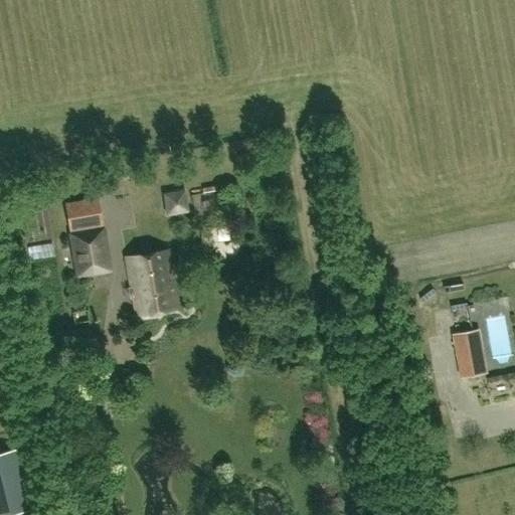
[(165,215),(189,211),(185,188),(162,191),(165,215)]
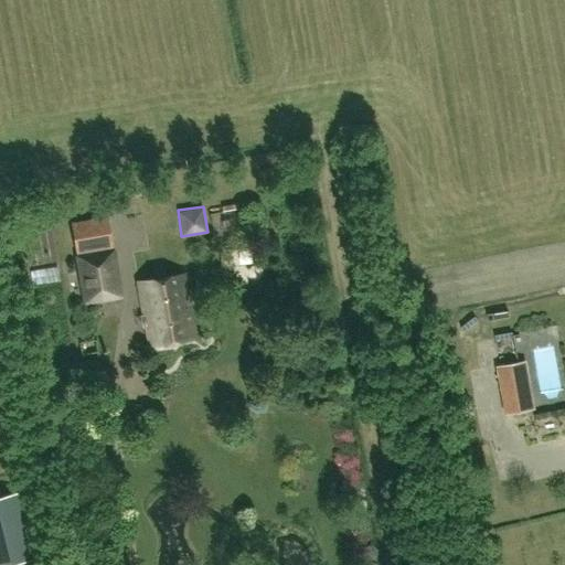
[(119,299),(109,235),(106,215),(71,222),(74,241),(84,305),(119,299)]
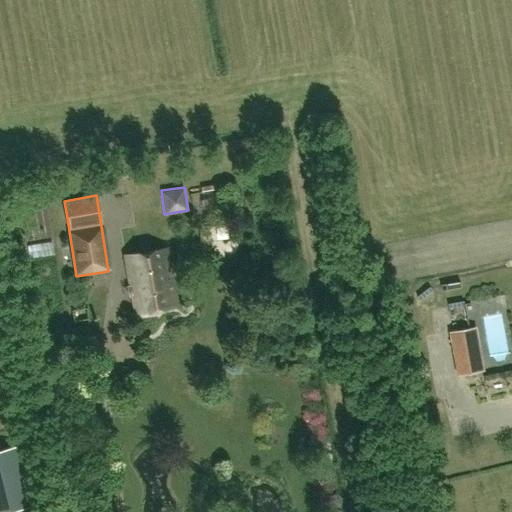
[(125,255),(135,314),(177,307),(167,248),(125,255)]
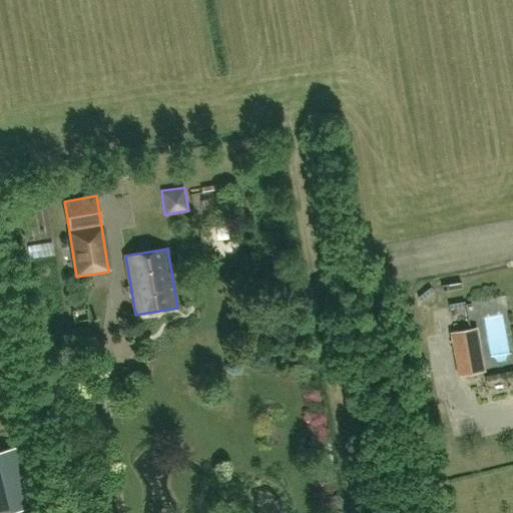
[(500,366),(512,363),(512,340),(507,311),(490,314),(500,366)]
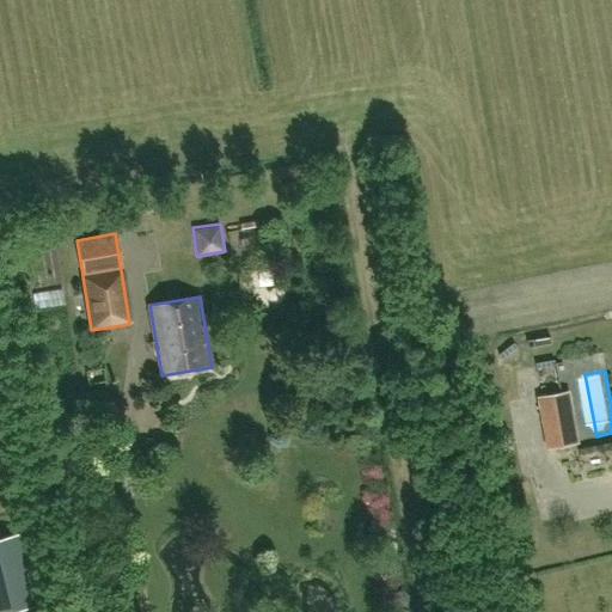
[(537,397),(548,450),(579,444),(568,391),(537,397)]
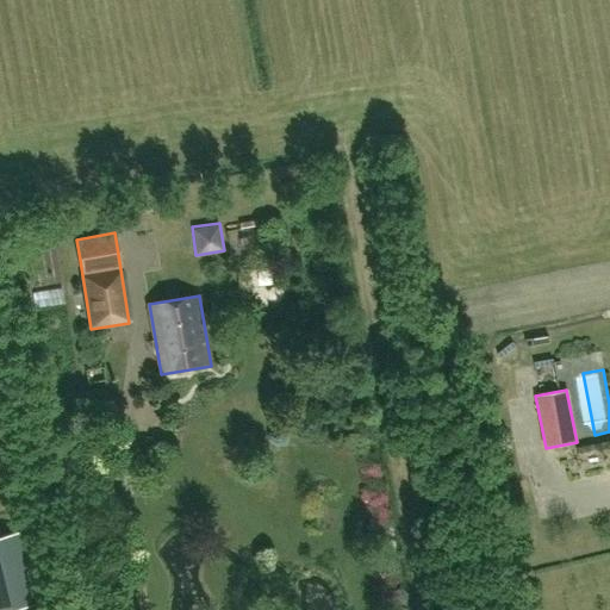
[(75,418),(67,402),(53,409),(62,424),(75,418)]
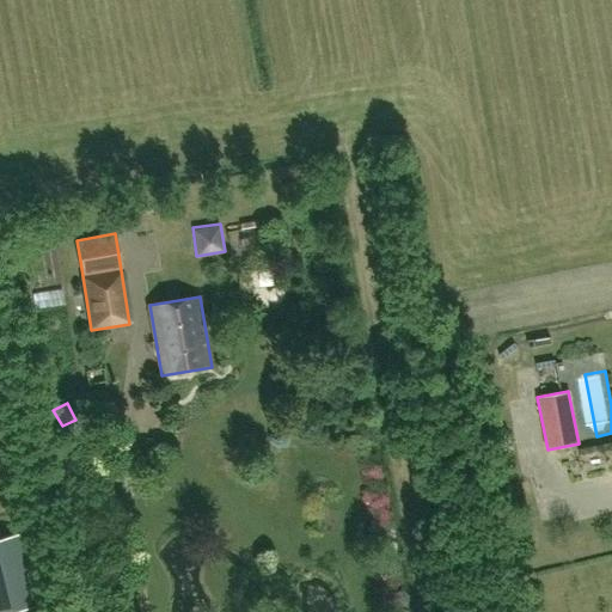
[(18,534),(0,538),(0,611),(4,611),(11,610),(36,604),(18,534)]
